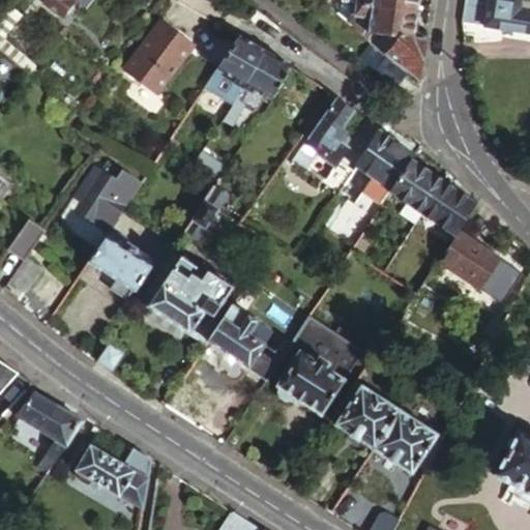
[(45,0),(66,17),(79,0),(45,0)]
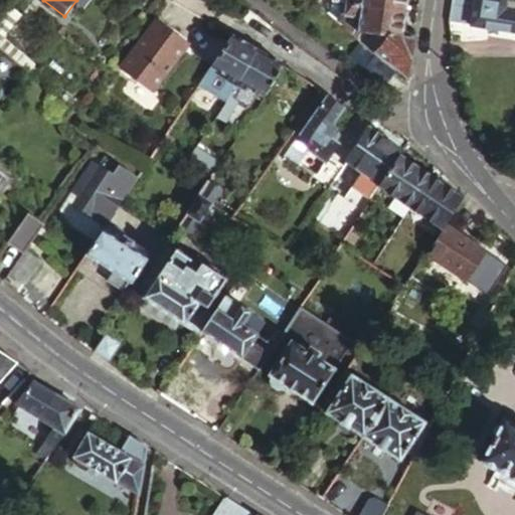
[(348,0),(330,0),(329,11),(344,24),(358,36),(359,31),(360,26),(381,31),(402,36),(407,11),(348,0)]
